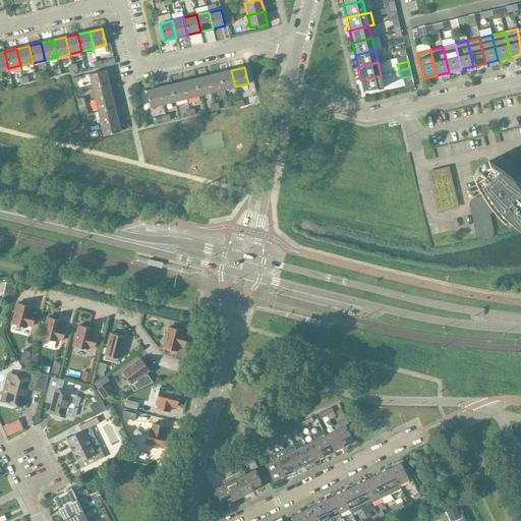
[(106,70),(89,74),(92,87),(109,82),(106,70)]
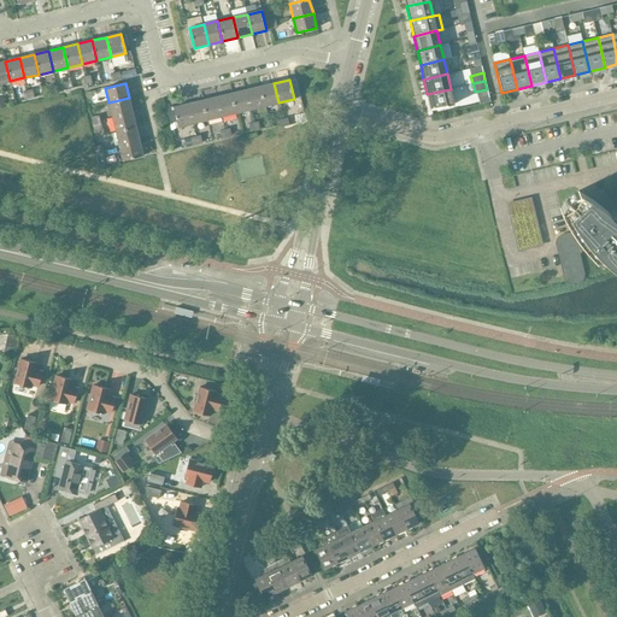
[(274,83),(259,87),(264,106),(278,103),(274,83)]
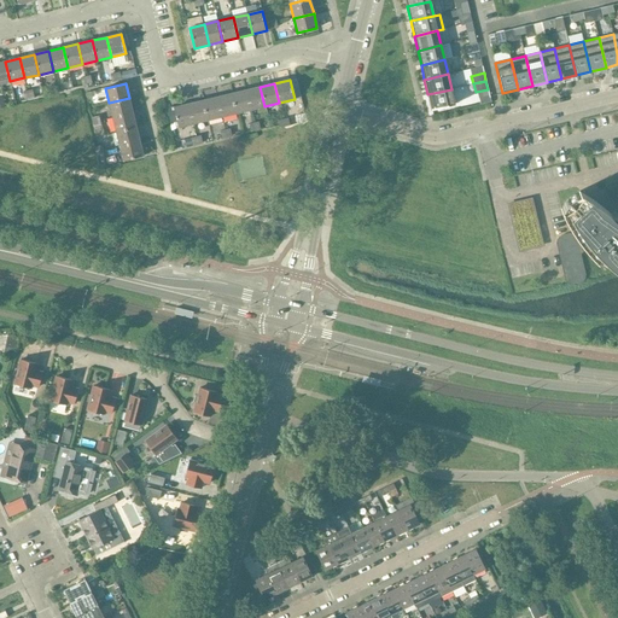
[(260,87),(245,89),(250,110),(264,106),(260,87)]
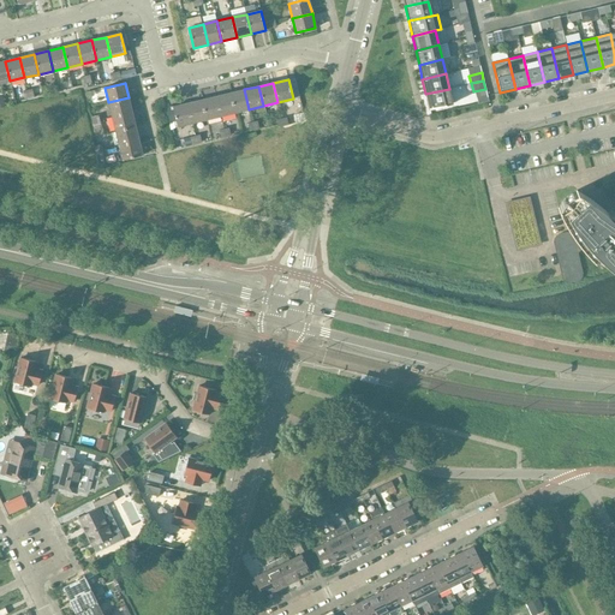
[(244,89),(231,93),(236,113),(249,109),(244,89)]
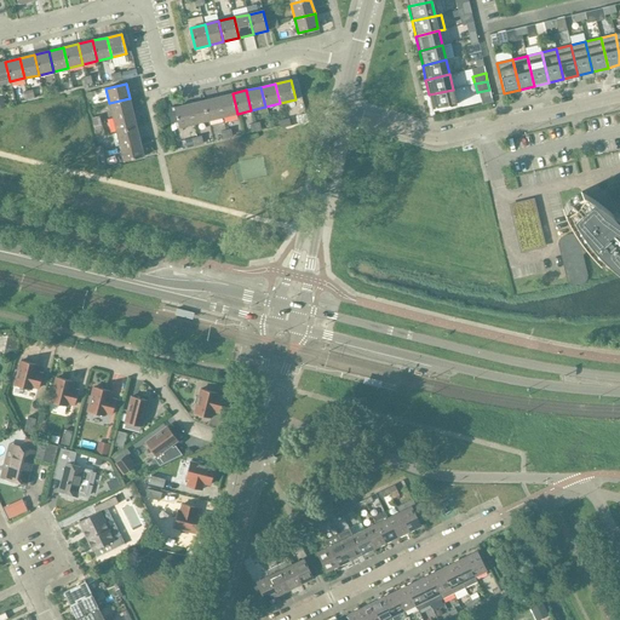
[(457,104),(453,90),(429,95),(432,110),(457,104)]
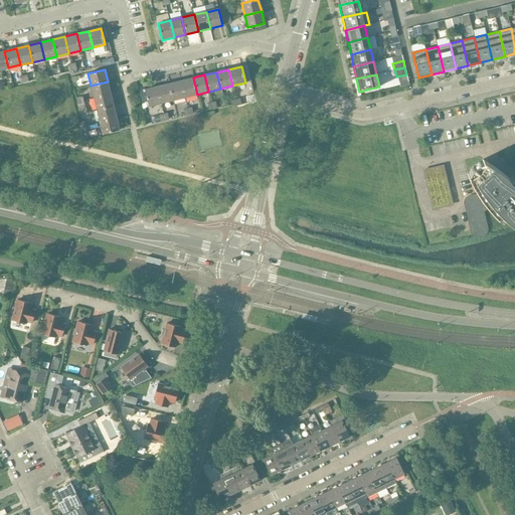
[(193,77),(181,80),(184,98),(197,95),(193,77)]
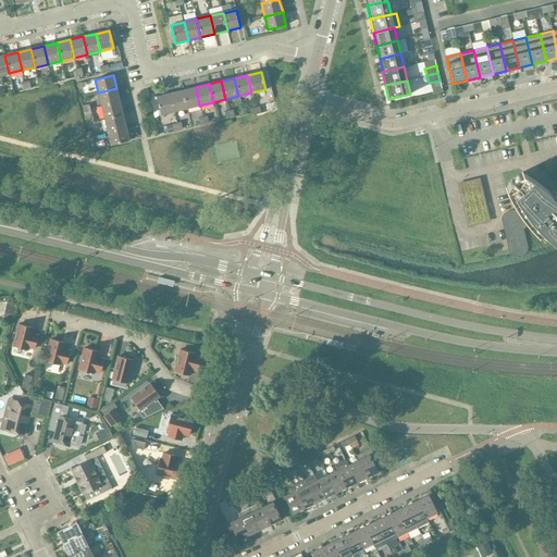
[(196,87),(183,90),(186,109),(199,106),(196,87)]
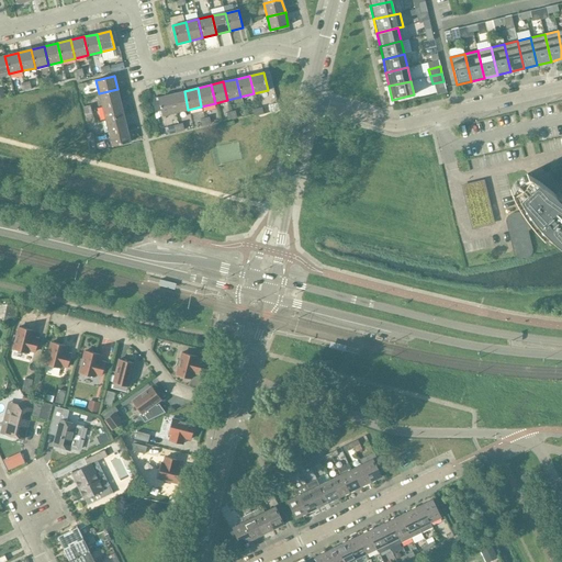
[(117,89),(99,93),(102,107),(121,102),(117,89)]
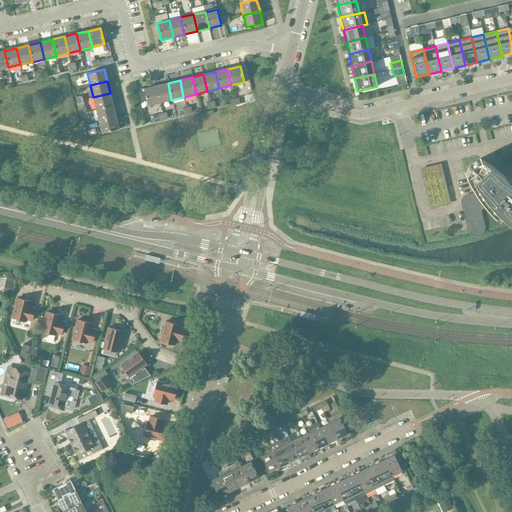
[(168,83),(156,86),(160,102),(171,100),(168,83)]
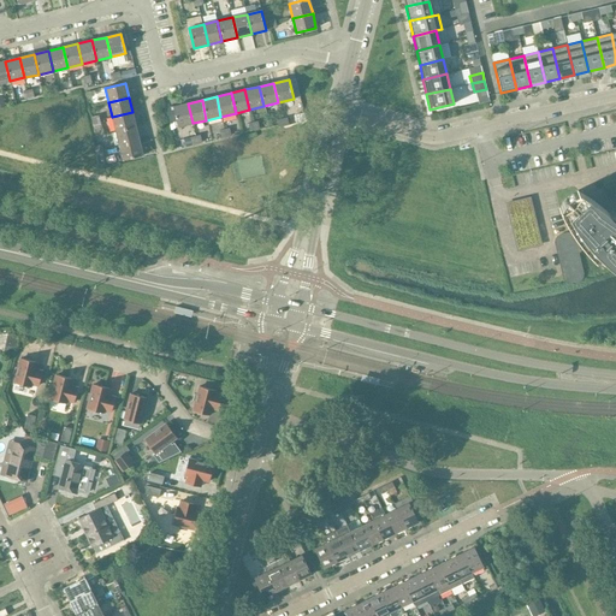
[(188,104),(173,107),(177,126),(193,123),(188,104)]
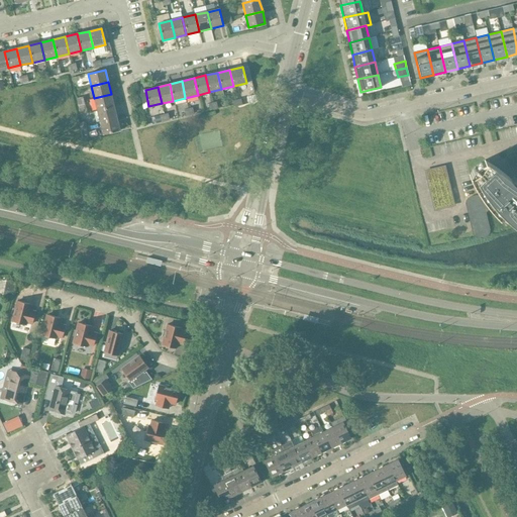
[(111,94),(94,98),(97,110),(113,106),(111,94)]
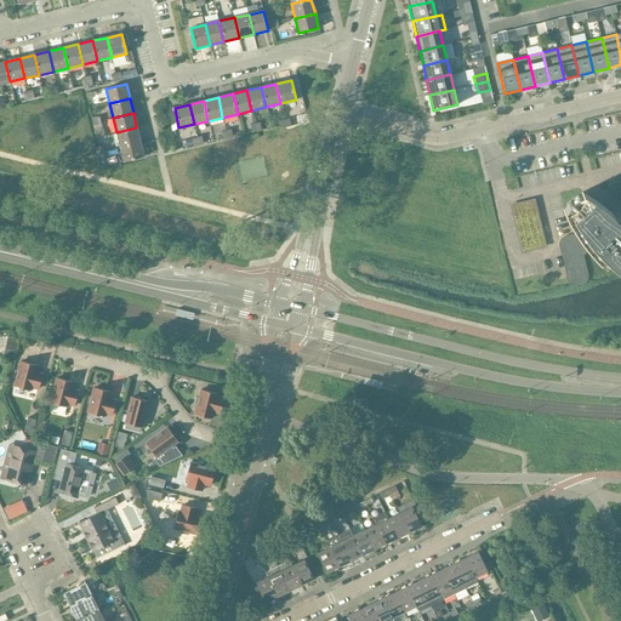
[(136,127),(117,132),(120,147),(140,142),(136,127)]
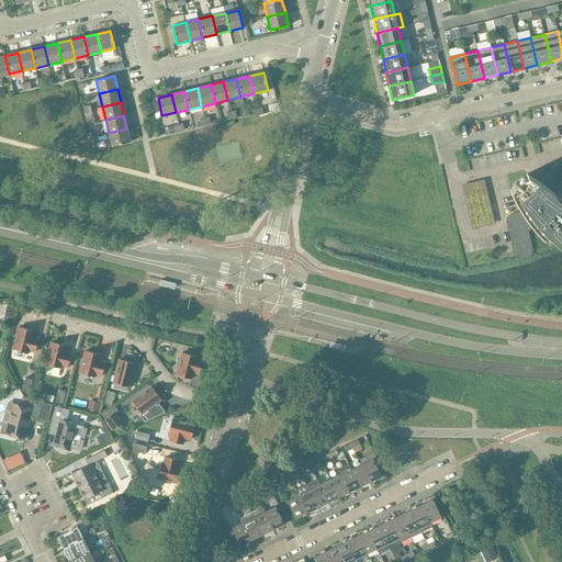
[(126,128),(109,133),(112,146),(130,142),(126,128)]
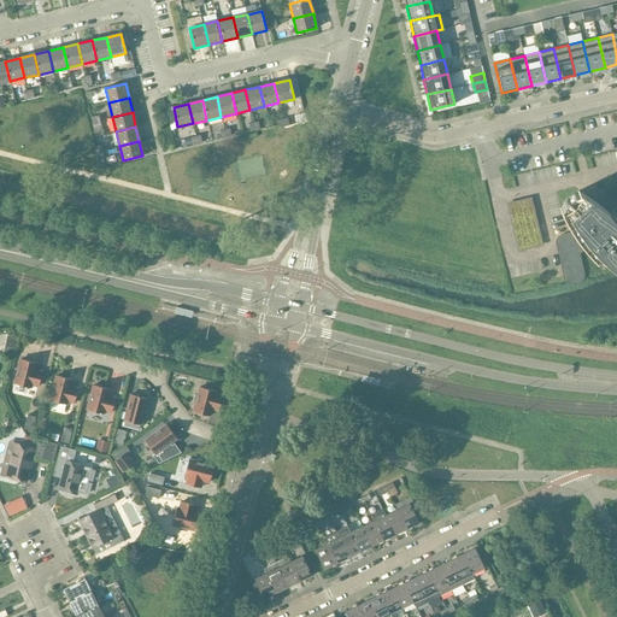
[(560,207),(559,209),(560,211),(562,213),(564,217),(565,219),(566,222),(568,224),(570,227),(571,230),(573,233),(575,234),(576,236),(577,238),(579,240),(580,241),(581,242),(582,245),(583,246),(585,248),(586,250),(587,251),(588,252),(589,253),(591,254),(592,256),(593,257),(594,258),(595,259),(599,254),(604,259),(605,260),(606,262),(607,262),(607,263),(609,264),(610,264),(611,265),(612,266),(613,268),(615,268),(616,269),(616,213),(613,218),(609,213),(607,212),(606,211),(605,210),(604,209),(603,207),(601,206),(600,206),(599,205),(598,204),(595,203),(593,200),(591,199),(589,198),(587,197),(585,195),(582,194),(581,192),(579,191),(577,192),(579,192),(576,193),(575,193),(574,194),(573,194),(571,195),(570,195),(569,197),(568,198),(566,199),(565,200),(564,201),(564,203),(563,204),(563,205),(562,206),(562,207),(560,209),(560,207)]
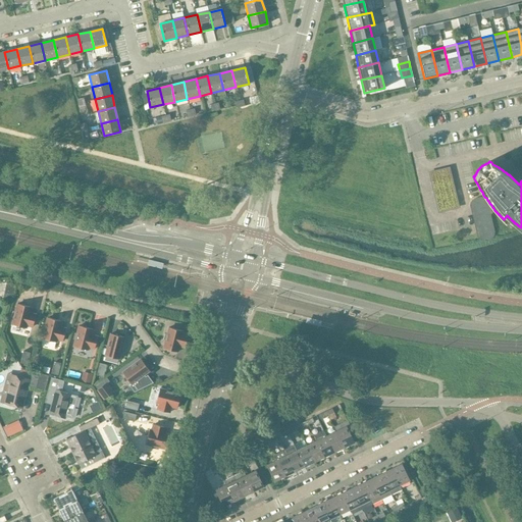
[(439,211),(460,206),(450,166),(429,171),(439,211)]
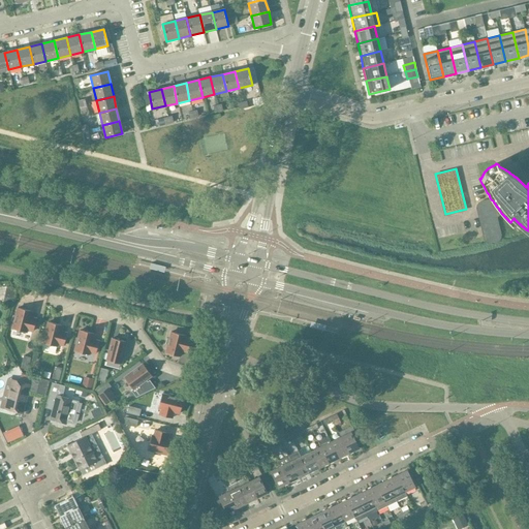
[(476,206),(476,208),(476,210),(477,215),(478,219),(480,228),(481,230),(484,237),(484,239),(485,241),(487,243),(490,243),(497,241),(499,240),(500,238),(500,235),(496,217),(501,213),(500,211),(499,210),(498,208),(497,207),(496,206),(495,204),(494,203),(493,200),(491,199),(479,201),(477,204),(476,206)]
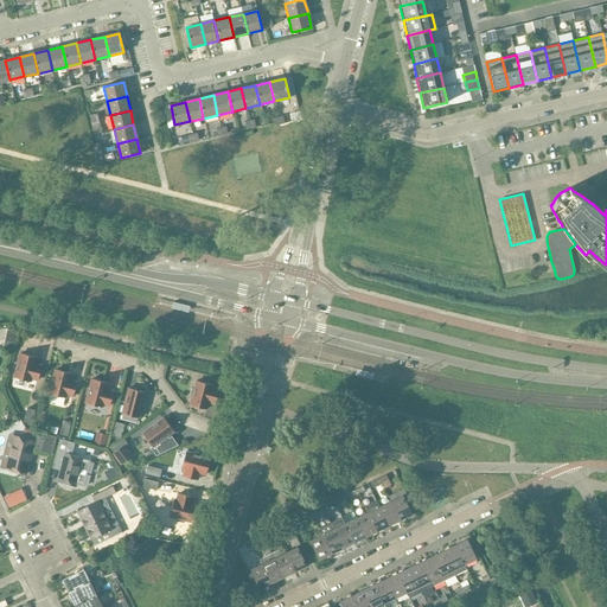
[(6,340),(16,342),(18,328),(10,327),(6,340)]
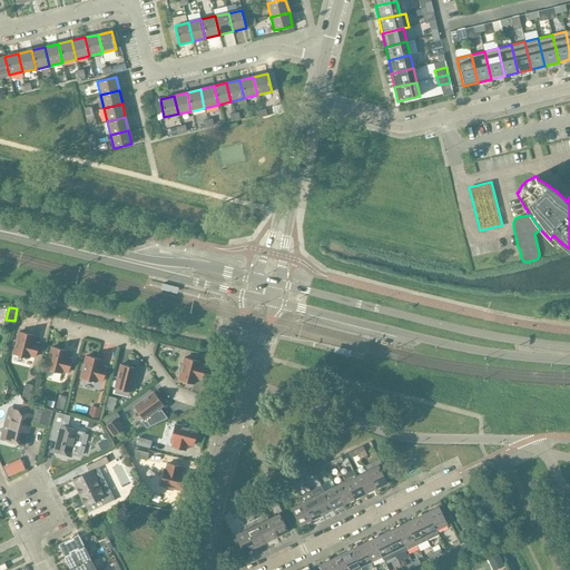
[(13,354),(28,359),(29,355),(36,357),(38,346),(31,344),(33,335),(19,332),(17,341),(13,340),(12,346),(15,347),(13,354)]
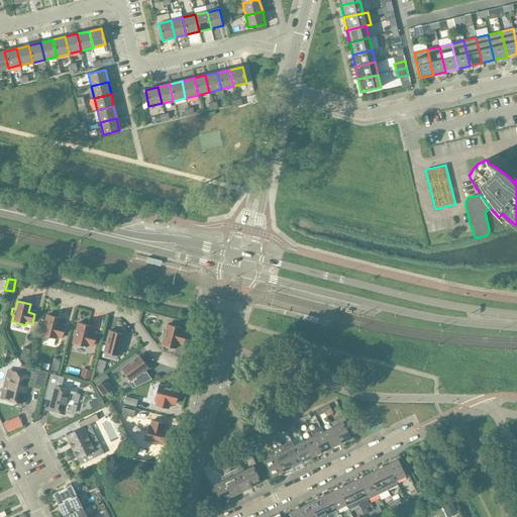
[(41,335),(56,338),(56,336),(62,337),(65,327),(59,326),(61,318),(46,315),(44,322),(42,322),(40,328),(43,328),(41,335)]
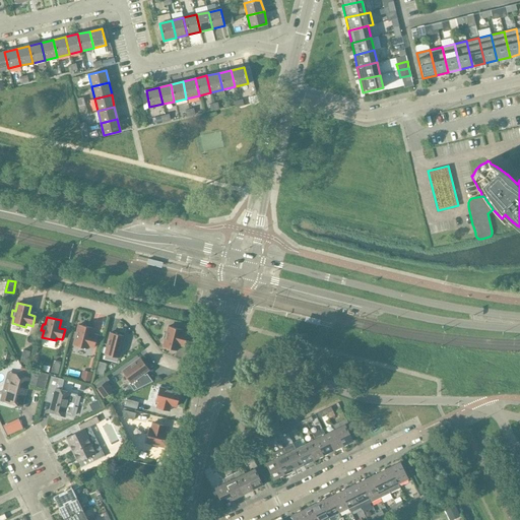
[(87,348),(88,346),(94,347),(96,337),(90,336),(92,328),(78,324),(76,332),(74,332),(73,338),(75,338),(73,345),(87,348)]
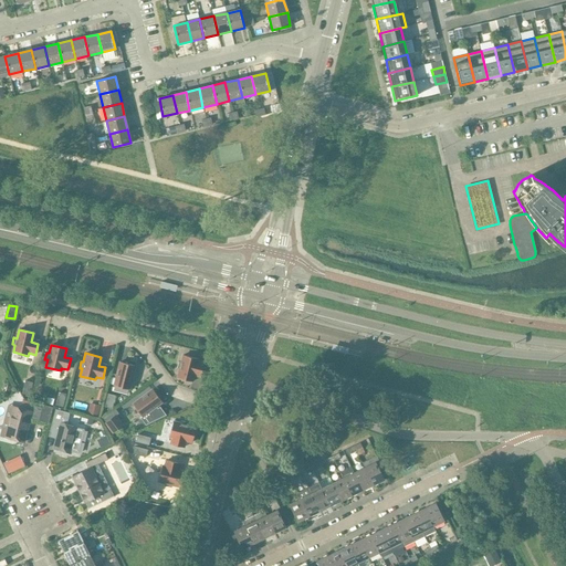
[(195,373),(201,375),(202,368),(210,370),(213,357),(206,355),(203,364),(197,362),(198,359),(184,355),(181,363),(178,362),(177,368),(179,369),(177,378),(192,381),(195,373)]
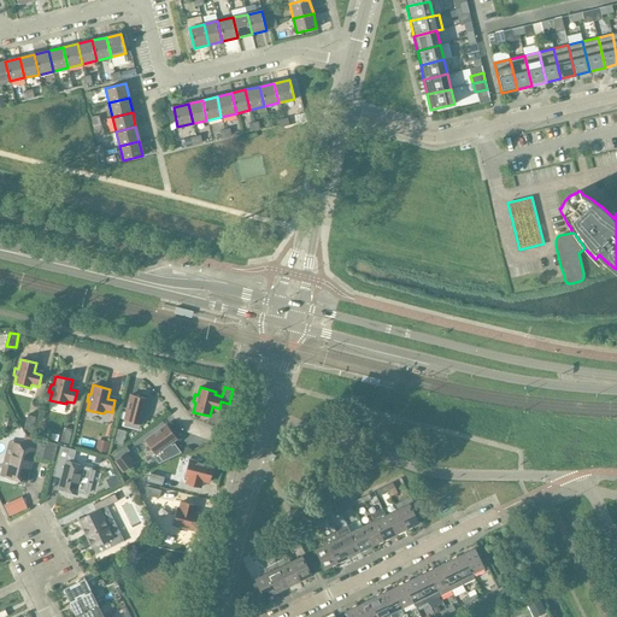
[(131,394),(124,421),(141,424),(147,399),(141,398),(140,395),(135,394),(133,395),(131,394)]
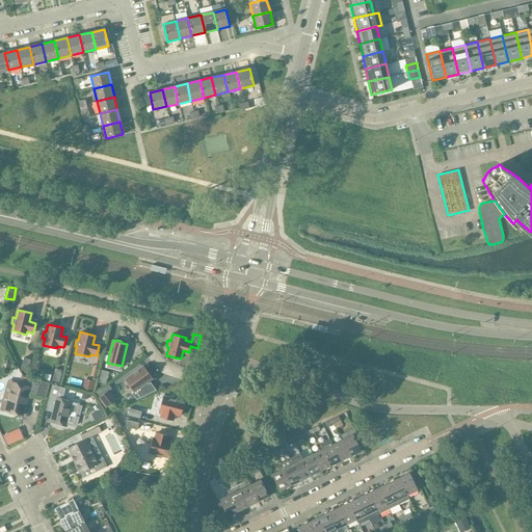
[(30,360),(24,357),(21,370),(27,372),(30,360)]
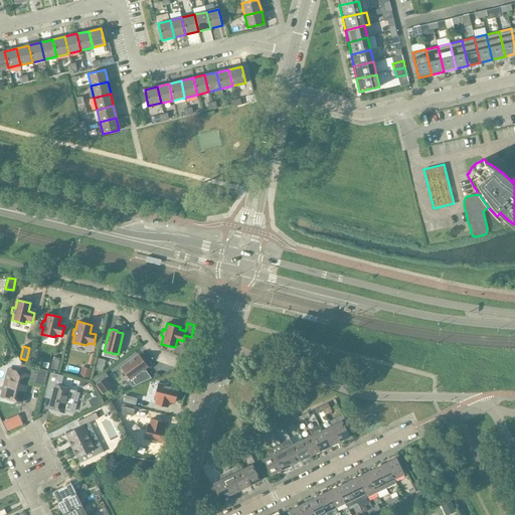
[(121,368),(129,379),(147,366),(144,361),(144,359),(142,356),(140,356),(139,354),(121,368)]
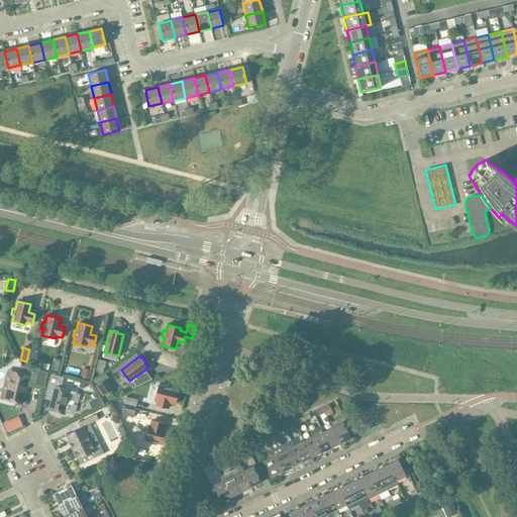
[(61,359),(54,357),(50,370),(58,372),(61,359)]
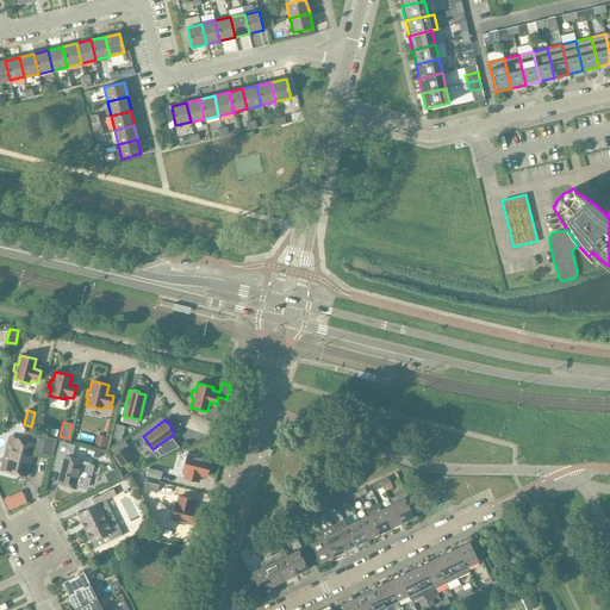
[(124,427),(116,424),(112,439),(120,441),(124,427)]
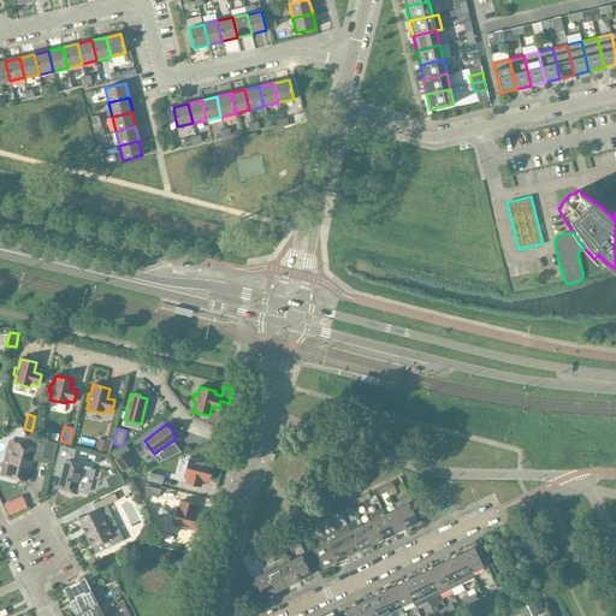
[(106,450),(108,440),(99,438),(96,448),(106,450)]
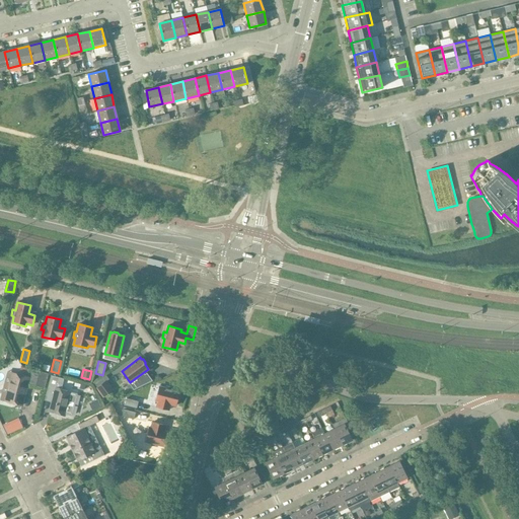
[(21,405),(27,384),(45,388),(49,373),(39,371),(39,374),(29,372),(28,377),(12,372),(4,400),(21,405)]
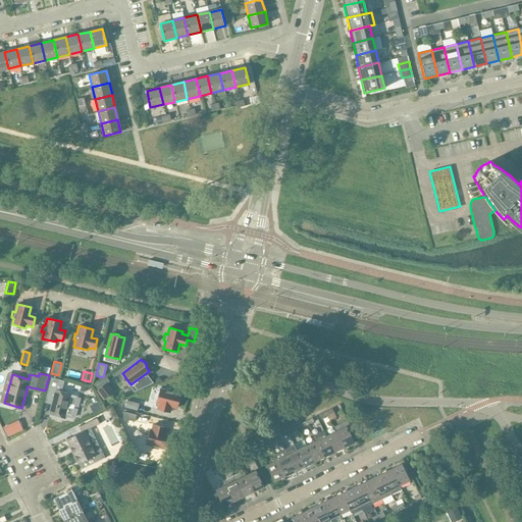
[(77,396),(70,395),(61,392),(64,381),(51,377),(49,384),(45,398),(53,400),(50,414),(64,418),(65,417),(71,418),(77,396)]
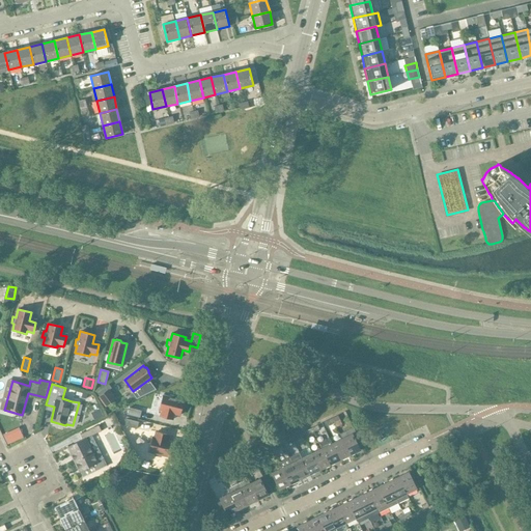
[(106,407),(117,398),(110,388),(99,396),(106,407)]
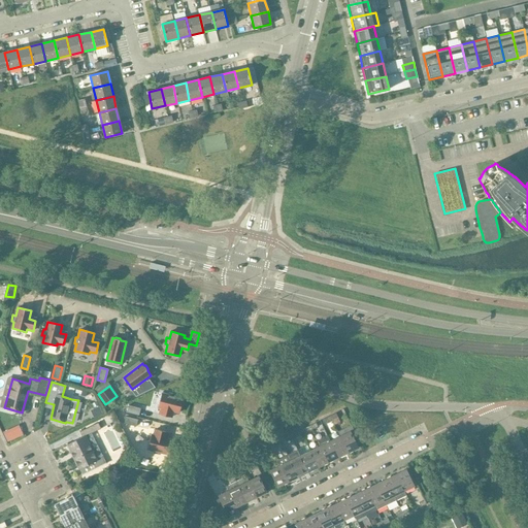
[(174,397),(175,394),(169,393),(168,395),(161,393),(158,407),(161,408),(159,415),(169,417),(171,410),(178,413),(183,399),(174,397)]
